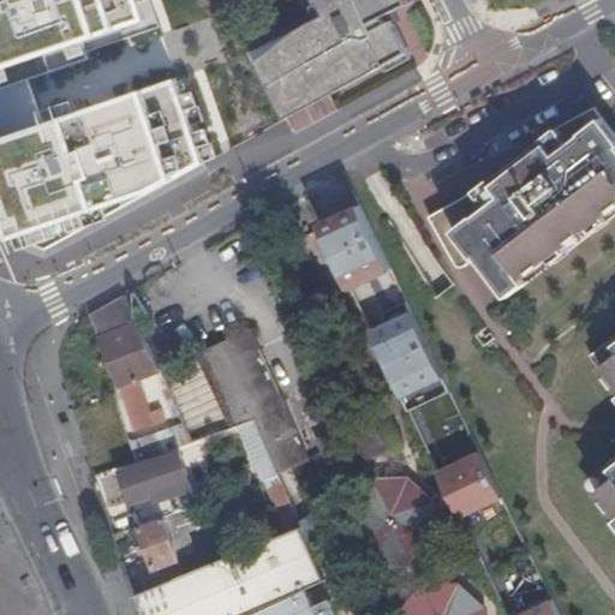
[(0,0),(0,199),(13,243),(196,187),(156,55),(127,64),(117,28),(148,19),(142,0),(0,0)]
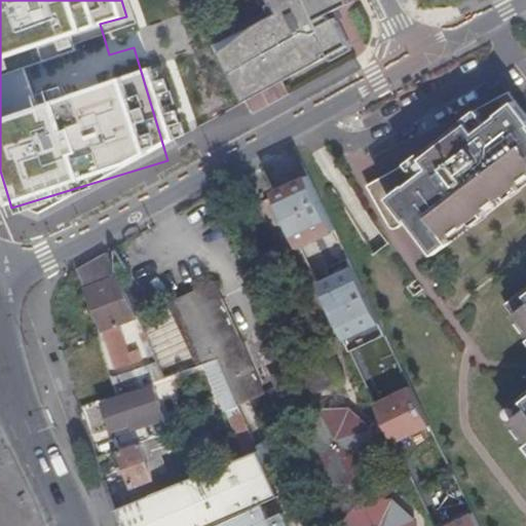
[(269,0),(274,9),(214,40),(242,98),(349,44),(333,11),(350,2),(348,0),(269,0)]
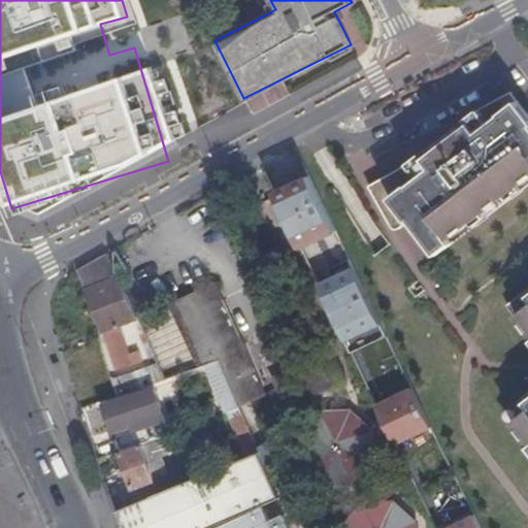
[(408,163),(370,186),(395,232),(410,220),(437,255),(454,242),(450,237),(472,220),(469,216),(480,207),(484,211),(507,193),(504,189),(514,180),(518,185),(527,176),(527,112),(510,91),(482,106),(467,118),(471,123),(426,158),(422,153),(408,163)]
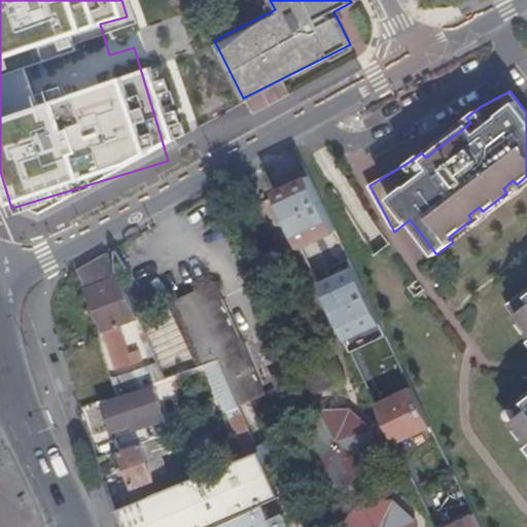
[(275,191),(303,250),(342,232),(314,173),(275,191)]
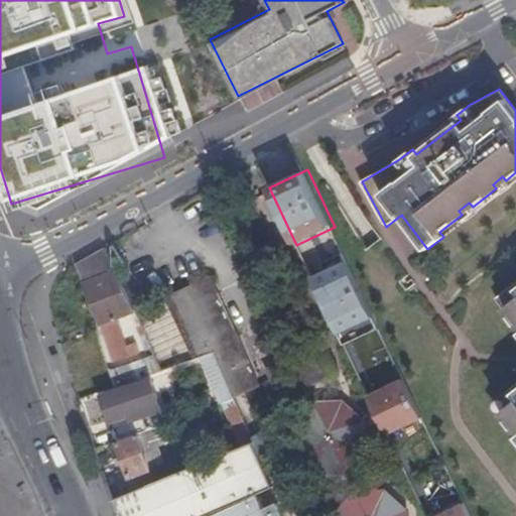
[(120,282),(104,247),(75,264),(100,324),(123,315),(111,286),(120,282)]
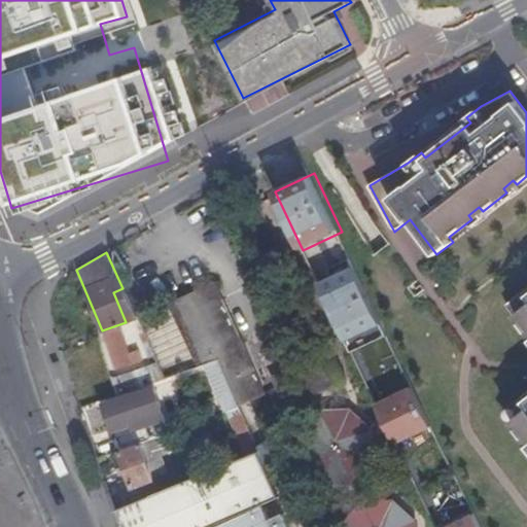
[(322,280),(347,342),(384,328),(359,266),(322,280)]
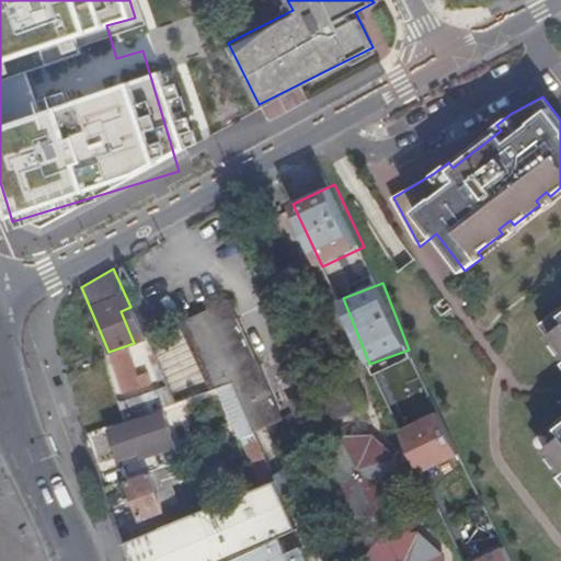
[(231,385),(249,422),(275,409),(252,359),(250,361),(225,307),(183,327),(213,391),(217,389),(231,385)]
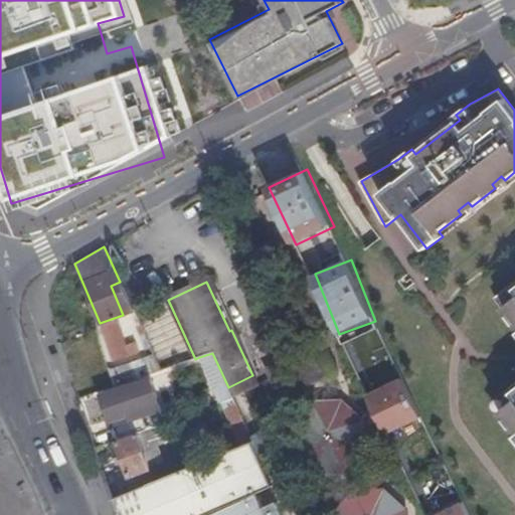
[(514,319),(514,283),(514,282),(495,297),(504,308),(506,308),(514,319)]
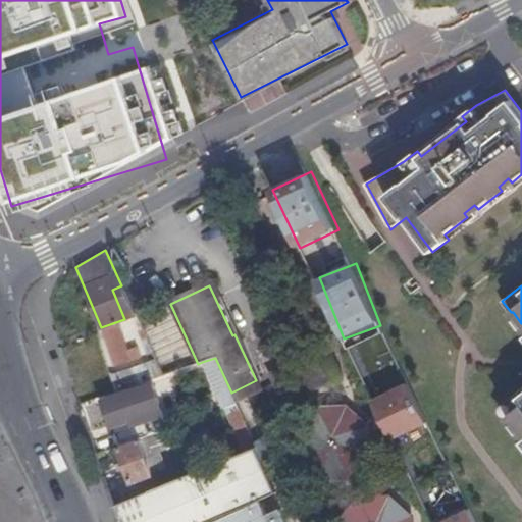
[(137,319),(162,376),(198,364),(170,304),(137,319)]
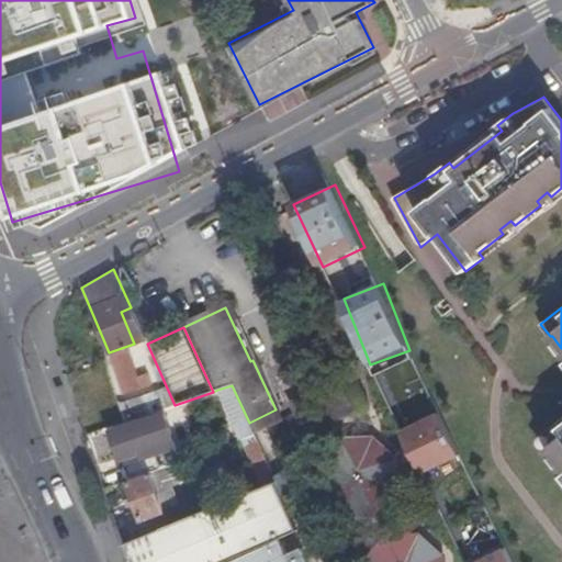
[(378,373),(402,423),(433,407),(408,358),(378,373)]
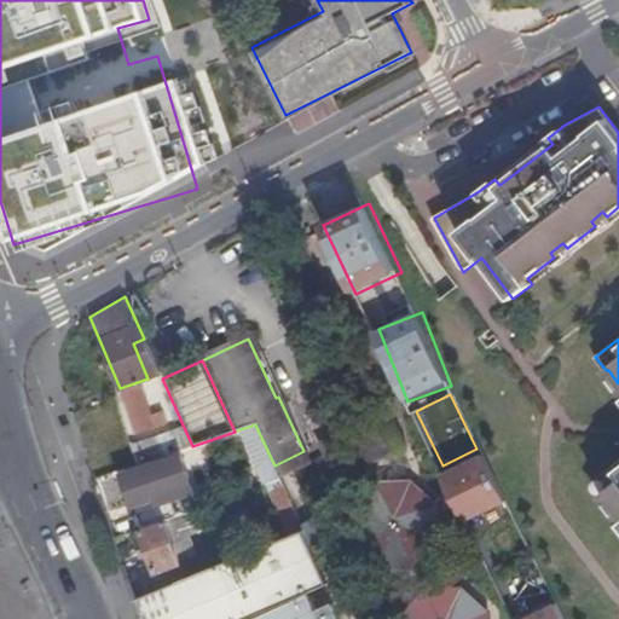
[(137,466),(116,401),(71,417),(93,481),(137,466)]
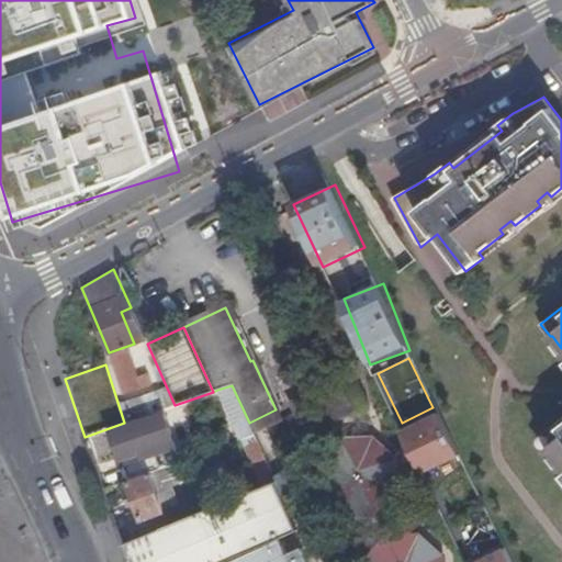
[(232,385),(217,390),(238,439),(242,438),(254,433),(249,423),(232,385)]
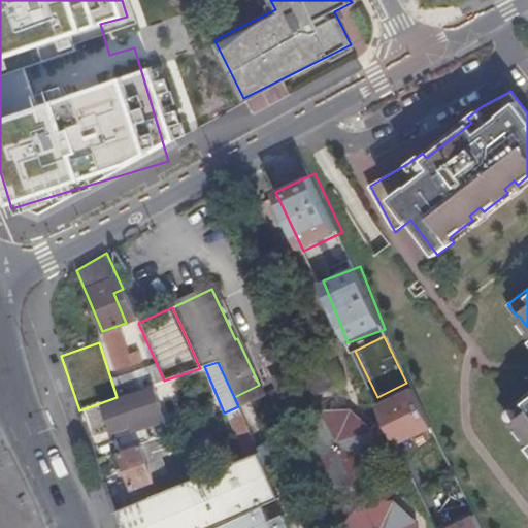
[(339,382),(330,362),(294,380),(288,382),(284,373),(273,378),(277,387),(250,400),(259,420),(339,382)]
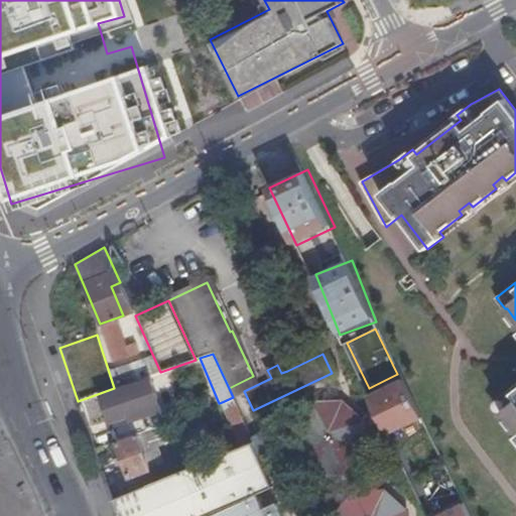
[(400,371),(403,377),(409,374),(407,369),(400,371)]
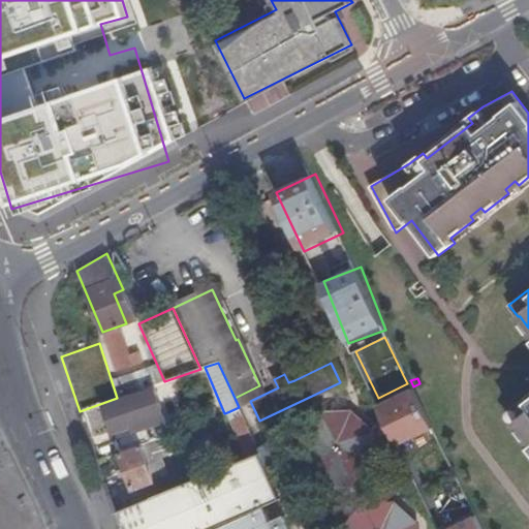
[(396,445),(434,434),(419,389),(381,401),(396,445)]
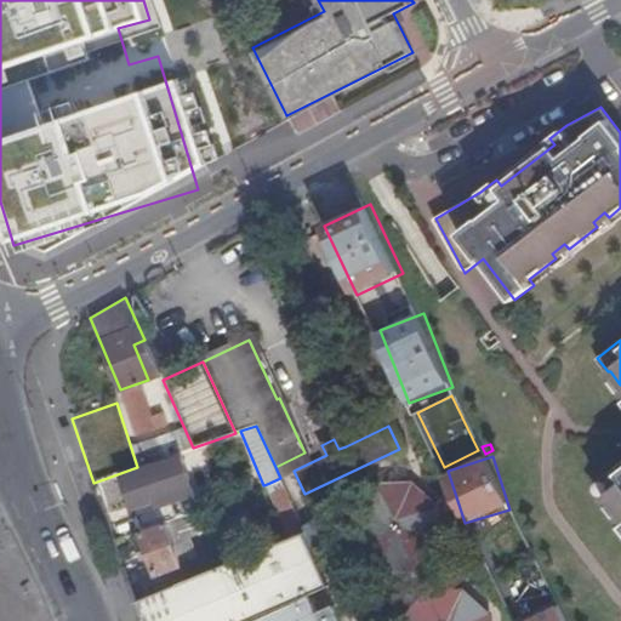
[(120,478),(140,533),(165,523),(178,518),(198,511),(178,457),(120,478)]
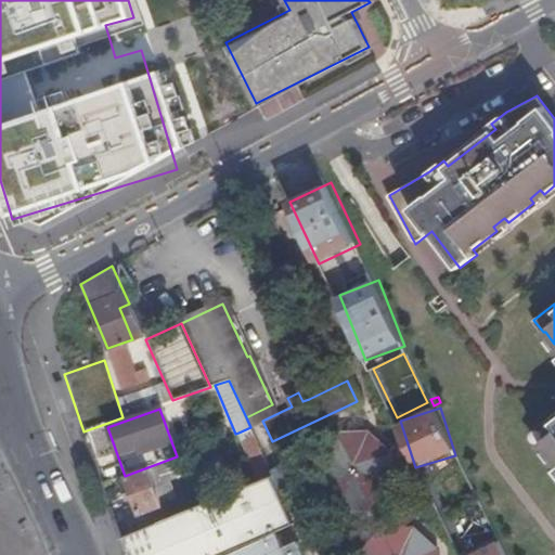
[(554,418),(554,420),(551,415),(530,430),(540,443),(542,442),(554,460),(554,418)]
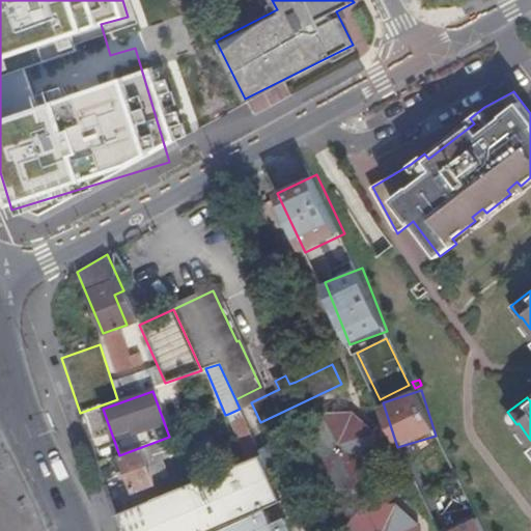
[(248,458),(259,454),(260,453),(259,451),(240,409),(228,414),(248,458)]
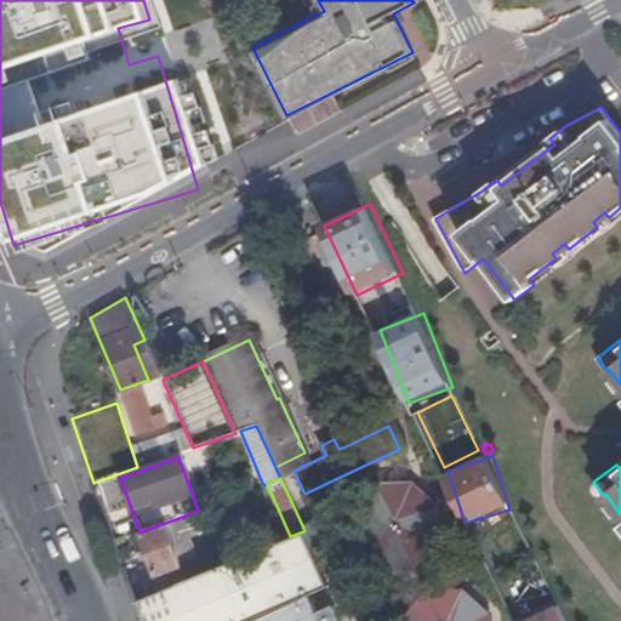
[(440,541),(440,529),(439,506),(423,493),(412,484),(377,486),(369,495),(353,511),(353,520),(353,546),(374,563),(380,569),(402,567),(415,565),(440,541)]
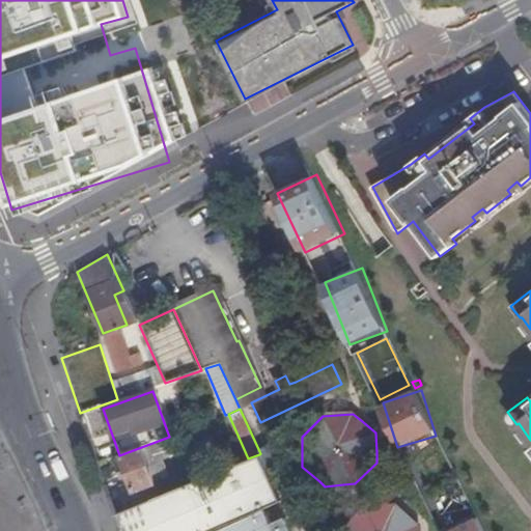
[(141,447),(155,484),(167,479),(152,443),(141,447)]
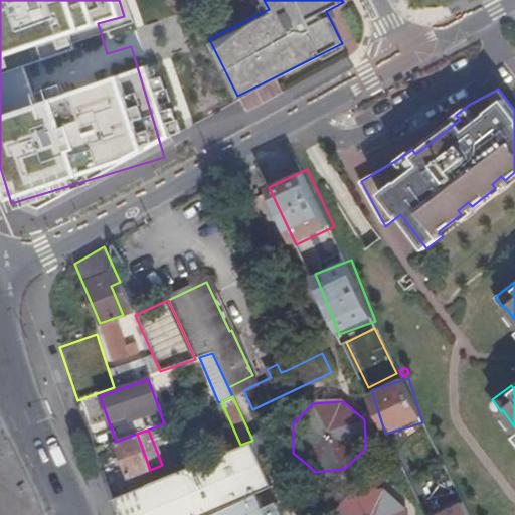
[(252,440),(258,452),(276,444),(277,442),(272,434),(265,431),(251,438),(252,440)]
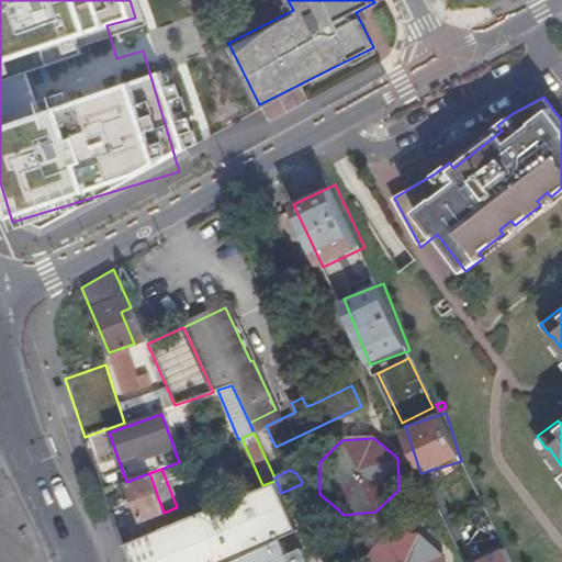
[(143,520),(164,513),(149,473),(126,482),(143,520)]
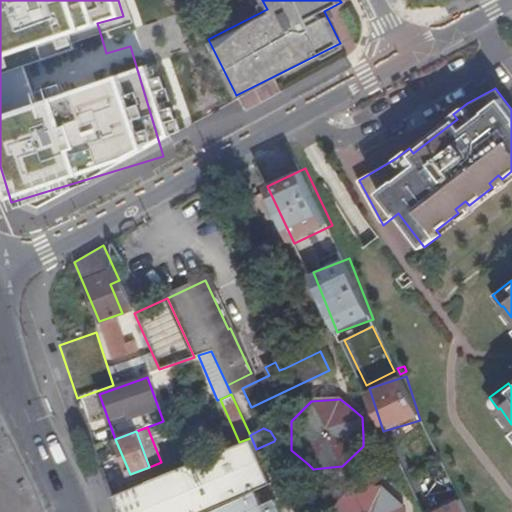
[(205,511),(269,483),(250,438),(239,442),(111,496),(116,511),(205,511)]
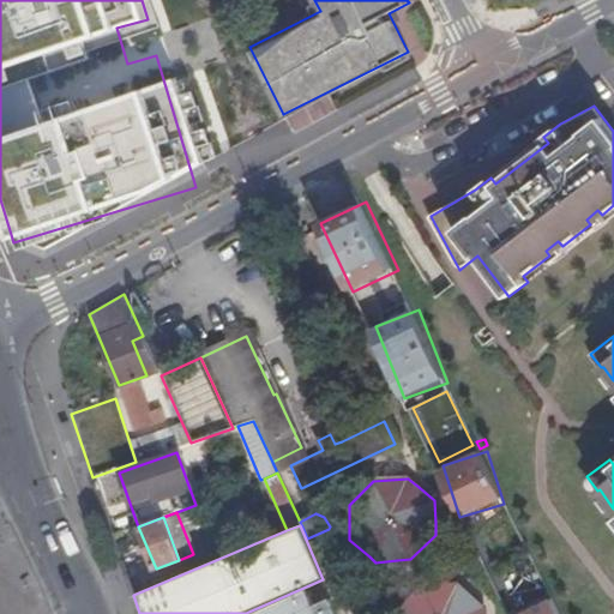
[(422,588),(414,596),(398,612),(398,613),(483,613),(483,606),(469,593),(459,583),(422,588)]
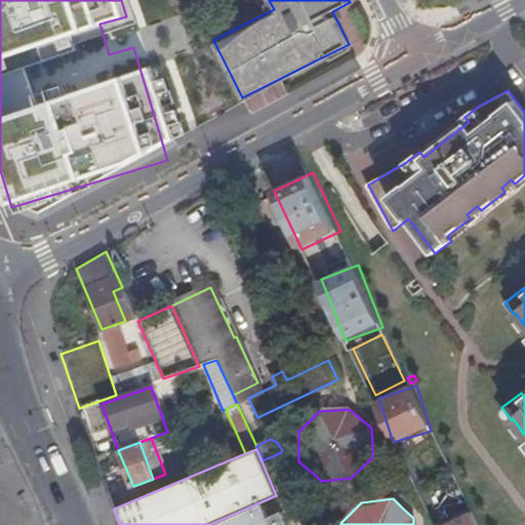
[(284,524),(278,513),(265,519),(258,506),(216,524),(284,524)]
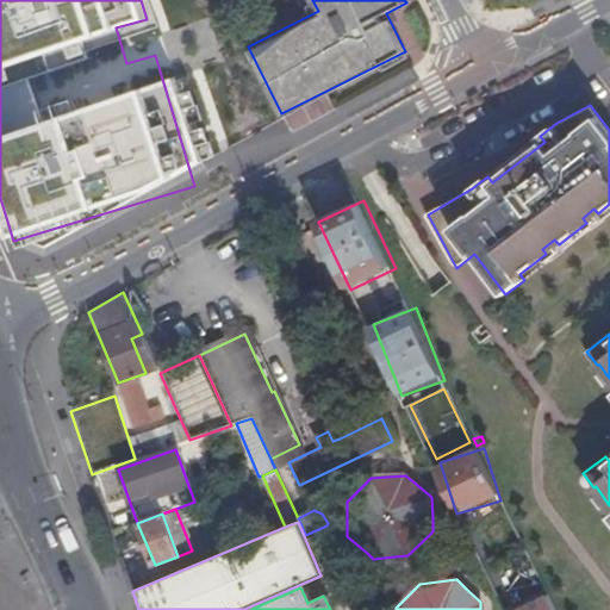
[(555,609),(548,593),(512,609),(555,609)]
